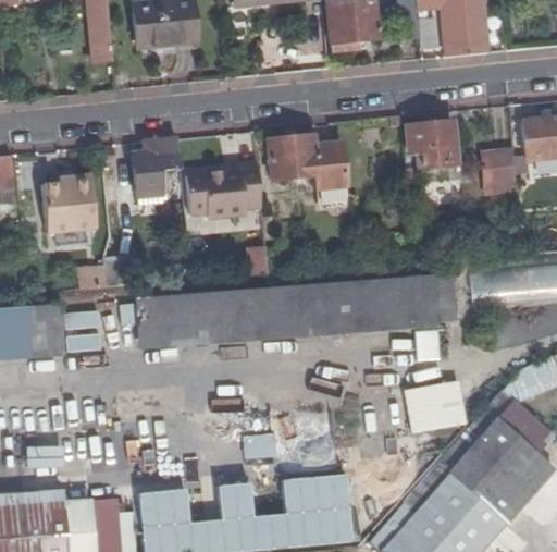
[(86,0),(91,59),(111,57),(104,0),(3,0),(3,2),(22,1),(22,0),(86,0)]
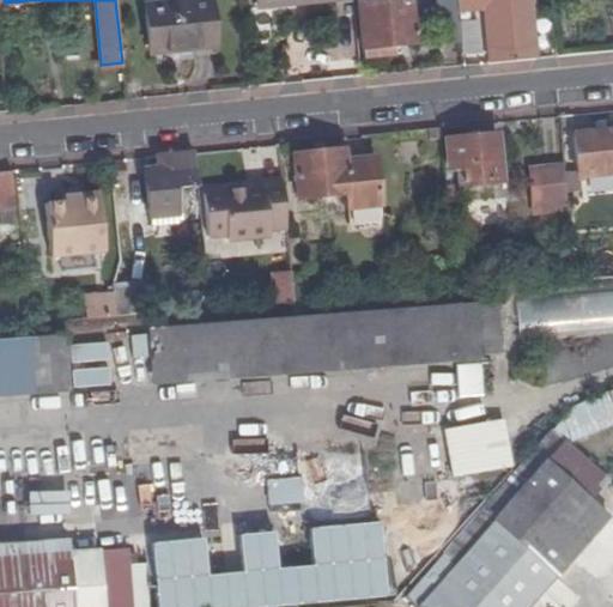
[(143,0),(146,46),(180,42),(181,46),(212,42),(208,0),(143,0)]
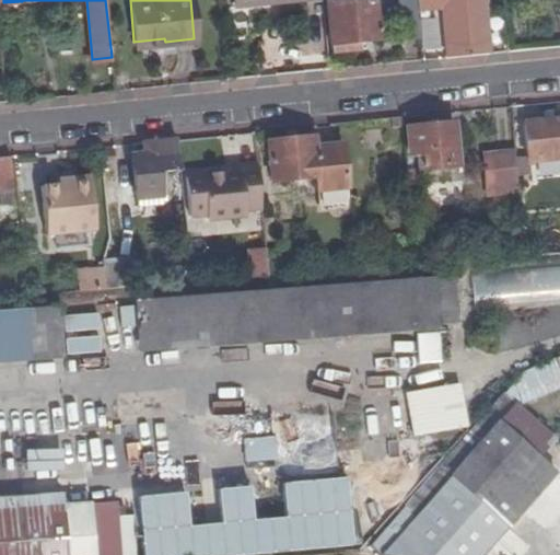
[(329,0),(334,46),(356,44),(354,35),(380,33),(376,0),(329,0)]
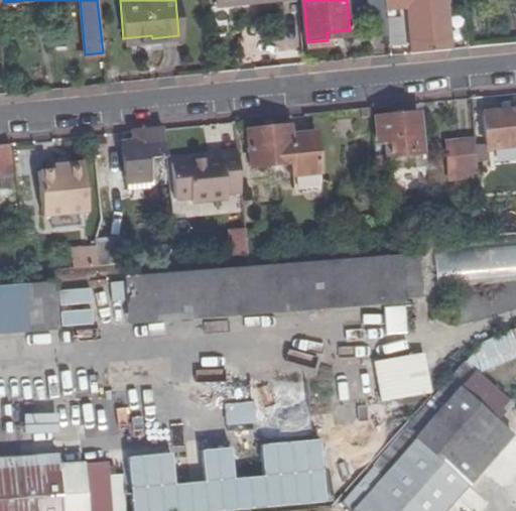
[(389,32),(387,14),(386,3),(386,0),(369,0),(372,35),(389,32)]
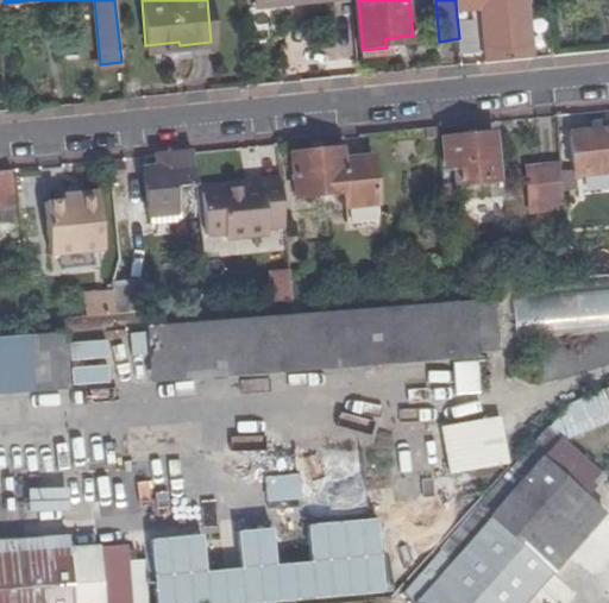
[(491,57),(513,56),(507,0),(456,0),(456,4),(485,1),(491,57)]
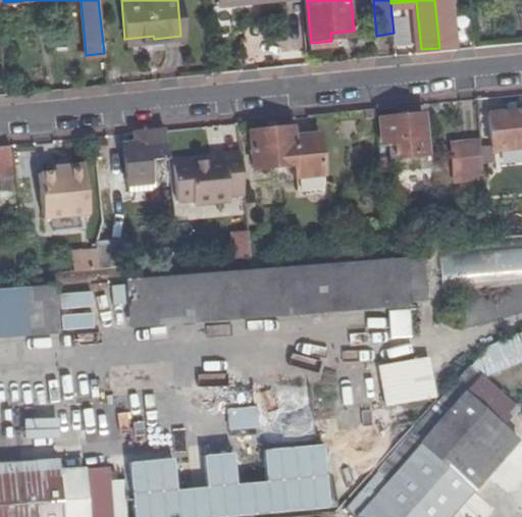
[(459,46),(454,0),(434,0),(439,48),(458,46),(459,46)]
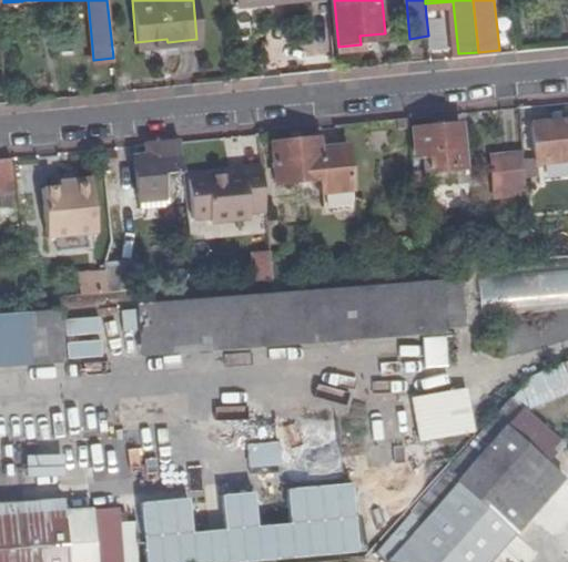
[(426,16),(428,36),(429,47),(447,44),(444,14),(426,16)]
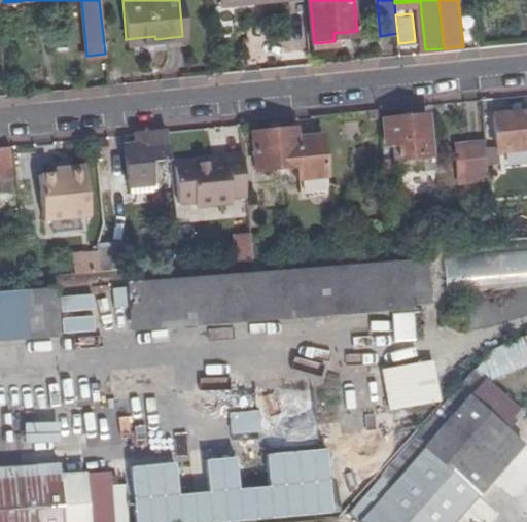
[(494,107),(496,141),(490,141),(491,139),(484,139),(486,166),(496,166),(496,159),(504,159),(503,144),(526,142),(526,103),(523,104),(523,99),(516,99),(516,106),(494,107)]
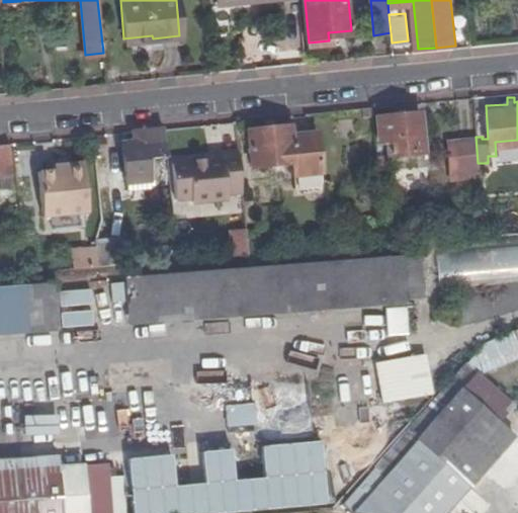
[(422,113),(375,117),(376,138),(386,138),(386,150),(425,148),(422,113)]
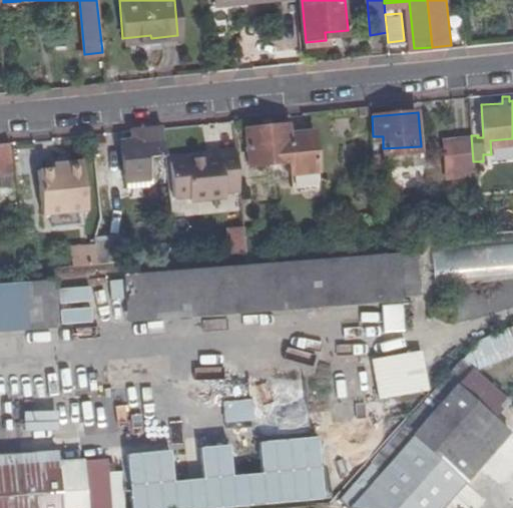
[(287,121),(244,125),(247,163),(289,160),(290,170),(317,168),(314,128),(288,131),(287,121)]
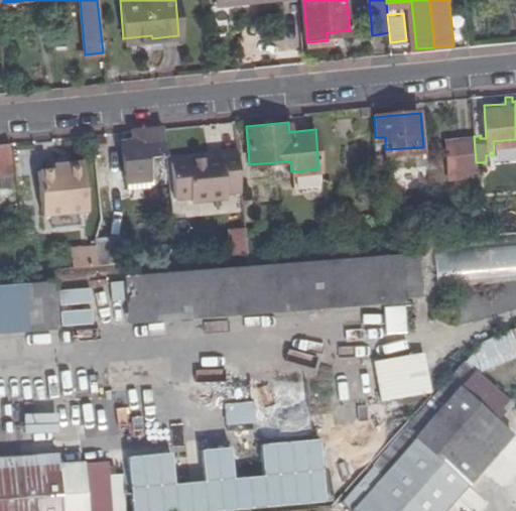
[(165,125),(138,127),(139,139),(123,139),(126,177),(143,177),(142,156),(168,155),(165,125)]
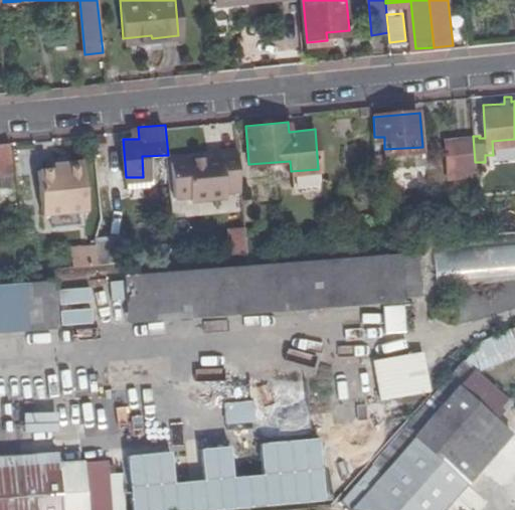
[(473,136),(444,139),(447,166),(476,163),(475,162),(473,136)]
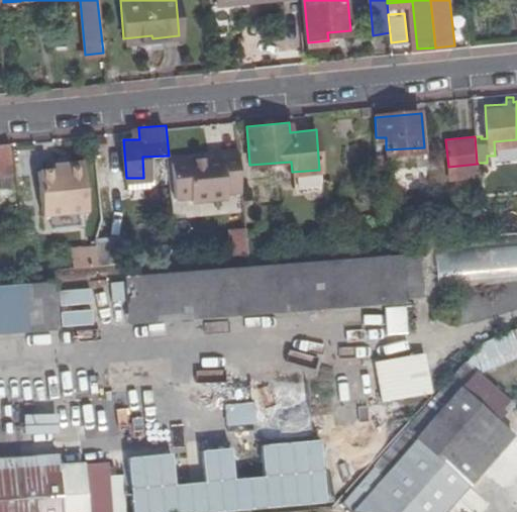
[(0,140),(0,174),(1,174),(13,173),(10,140),(0,140)]
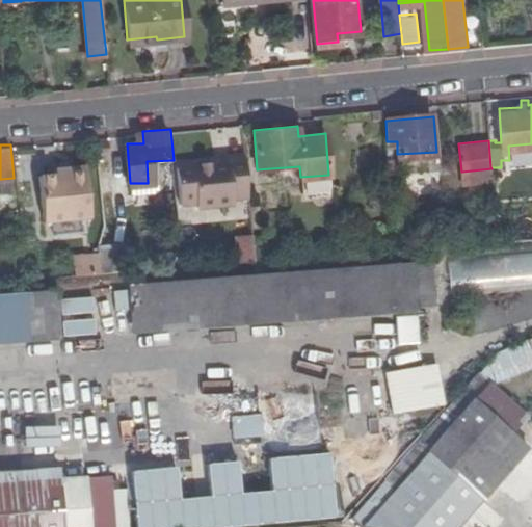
[(227,155),(228,161),(210,162),(179,165),(182,201),(195,200),(196,204),(231,202),(231,195),(248,194),(243,153),(227,155)]
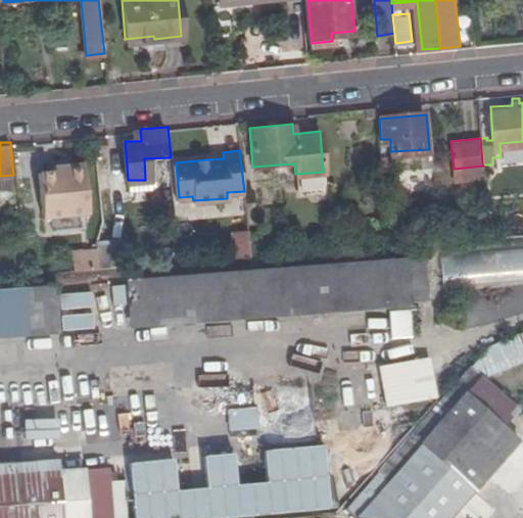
[(43,216),(90,212),(85,160),(64,162),(64,168),(54,169),(38,171),(43,216)]
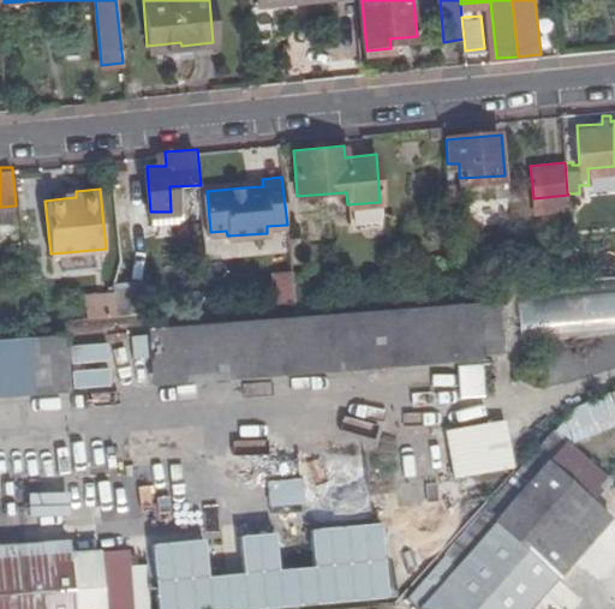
[(568,195),(533,198),(535,210),(569,207),(568,195)]
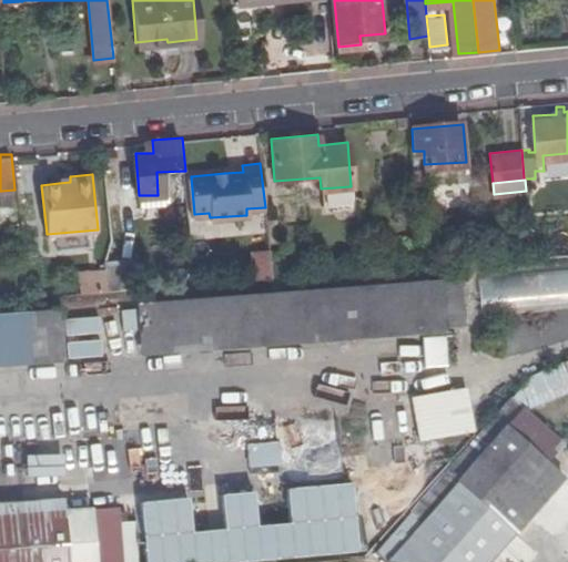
[(16,203),(14,190),(1,191),(2,203),(16,203)]
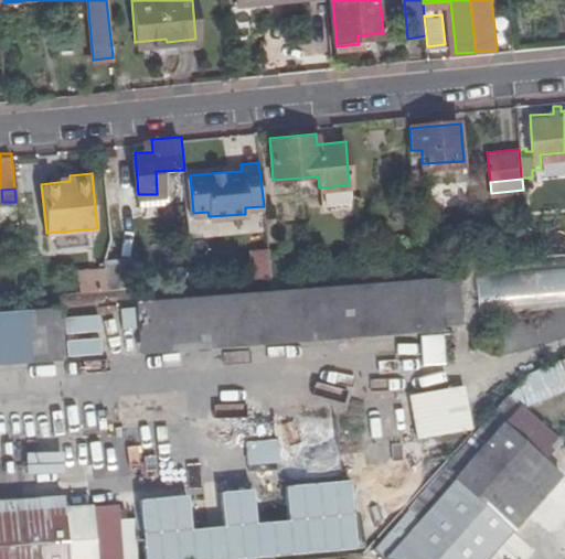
[(191,242),(187,197),(174,199),(178,243),(191,242)]
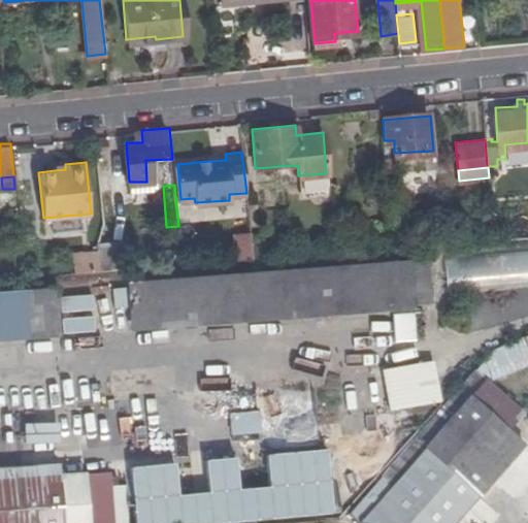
[(237,257),(253,256),(250,229),(235,230),(237,257)]
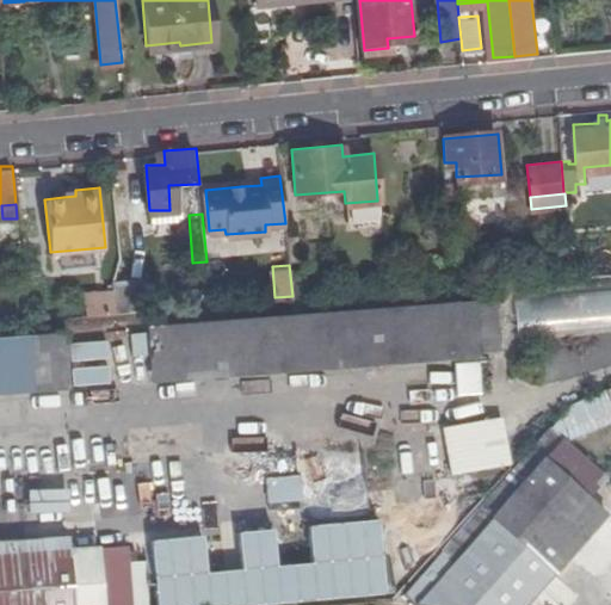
[(118,309),(150,307),(148,272),(118,275),(118,309)]
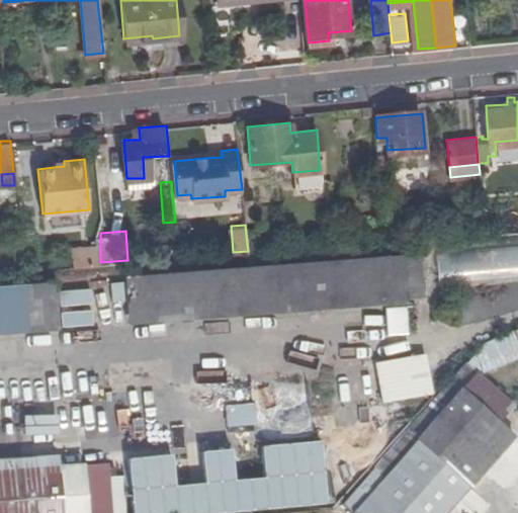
[(517,240),(435,244),(436,277),(517,274),(517,240)]
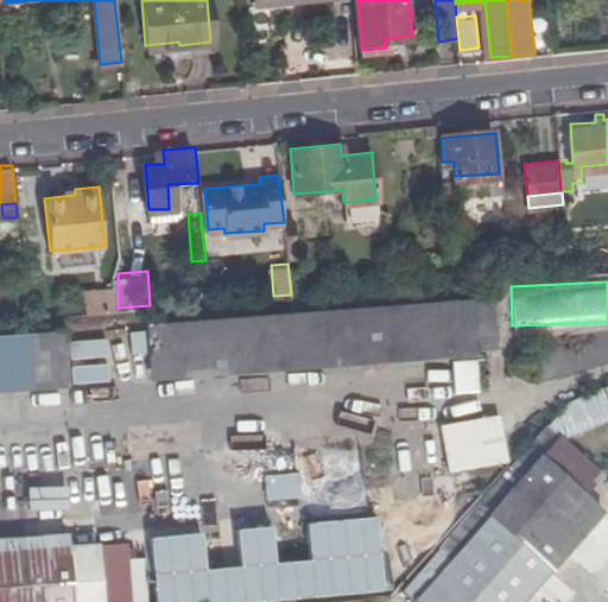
[(82,286),(82,311),(113,310),(112,285),(82,286)]
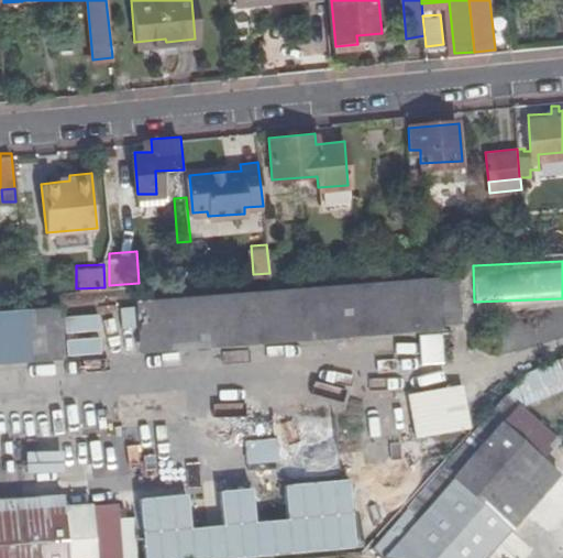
[(463,319),(459,275),(440,276),(443,320),(463,319)]
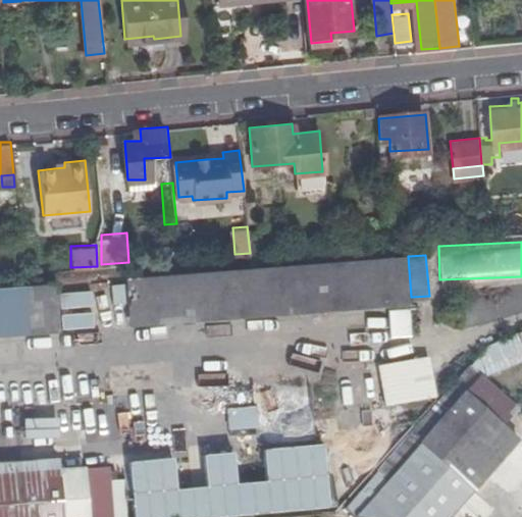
[(0,289),(0,334),(411,302),(411,297),(408,256),(0,289)]
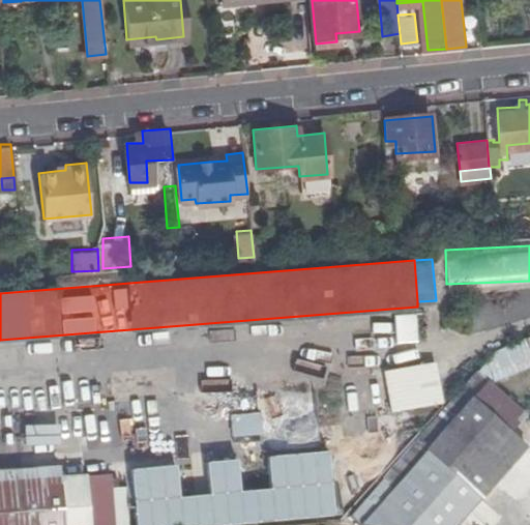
[(392,311),(393,339),(416,339),(415,310),(392,311)]
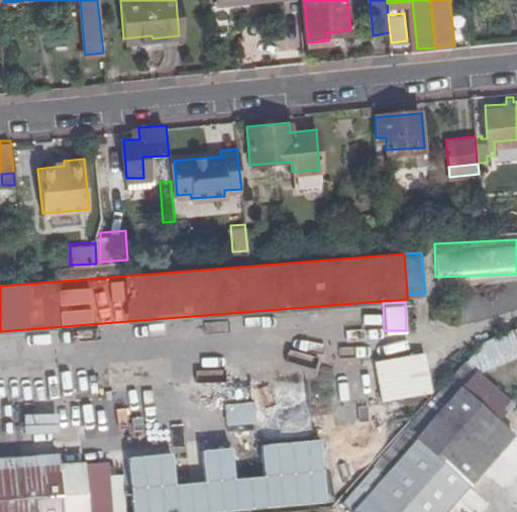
[(417,387),(438,385),(435,347),(414,348),(417,387)]
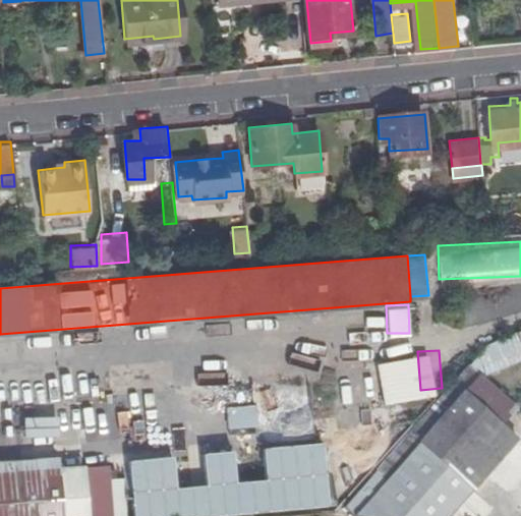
[(474,476),(459,462),(503,413),(455,371),(442,388),(333,513),(443,513),(474,476)]
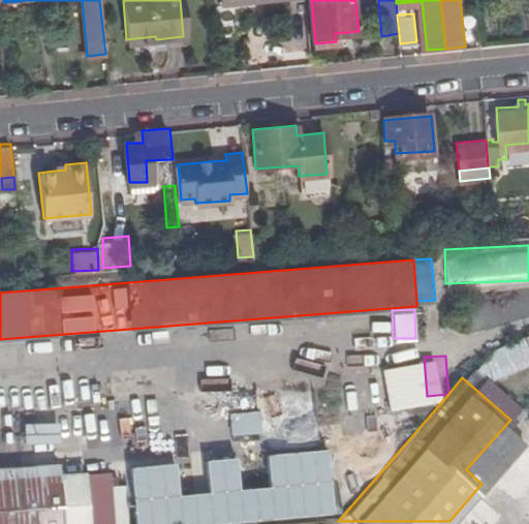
[(257,407),(227,410),(229,433),(260,431),(257,407)]
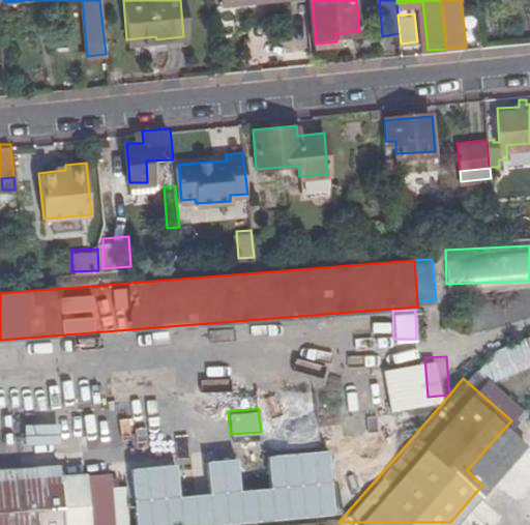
[(511,420),(467,470),(482,485),(527,434),(511,420)]
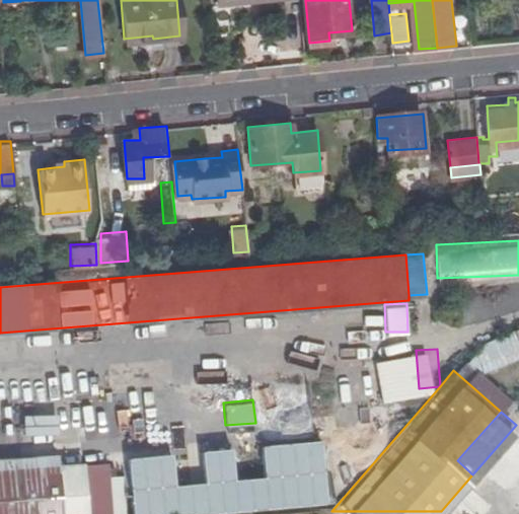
[(174,456),(130,460),(134,513),(236,513),(327,506),(322,444),(263,449),(266,480),(235,483),(233,451),(204,454),(206,486),(177,488),(174,456)]
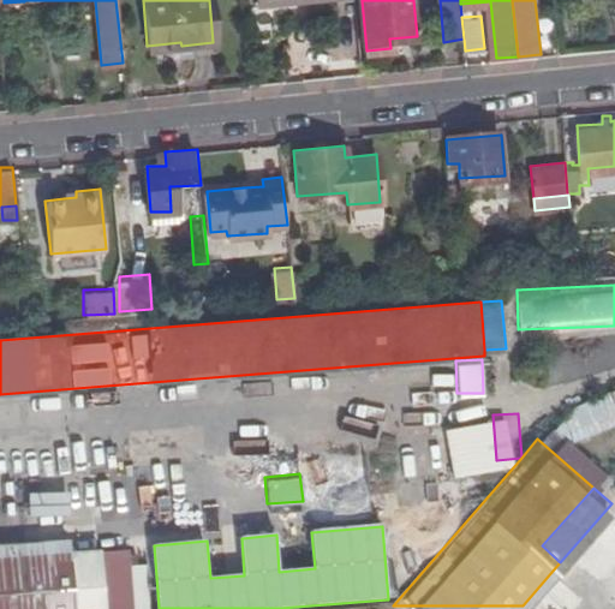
[(0,608),(150,608),(147,563),(138,565),(138,554),(131,554),(130,549),(71,553),(70,541),(67,541),(0,545),(0,608)]
